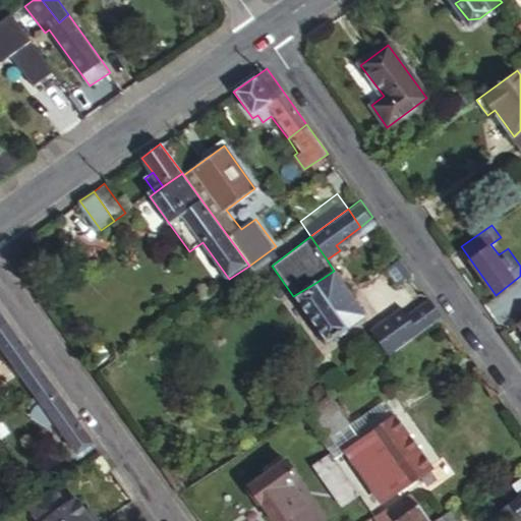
[(362,311),(334,271),(315,283),(293,296),(326,342),(346,327),(344,325),(362,311)]
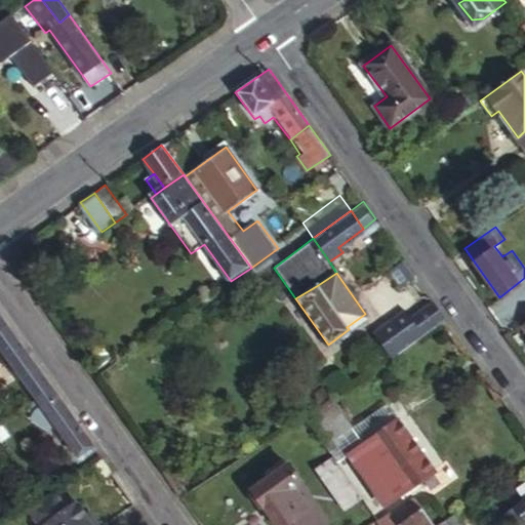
[(373,329),(391,356),(446,318),(434,300),(410,316),(405,308),(373,329)]
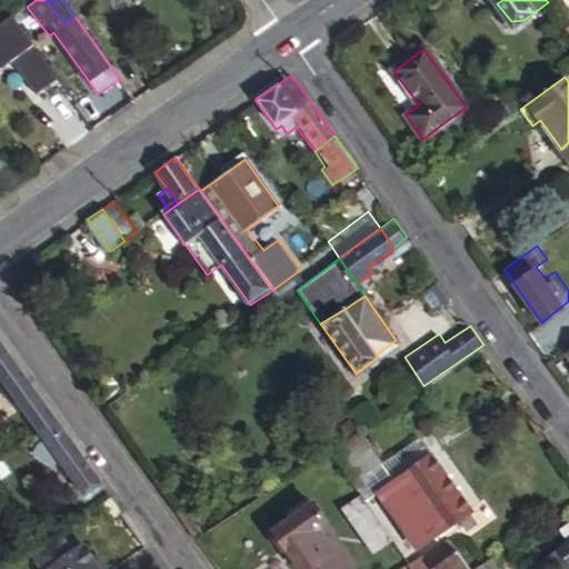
[(0,338),(0,379),(83,495),(102,482),(0,338)]
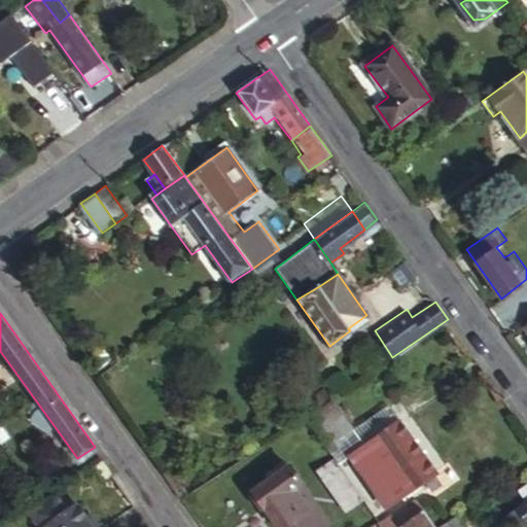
[(329,398),(304,416),(331,453),(350,438),(352,431),(329,398)]
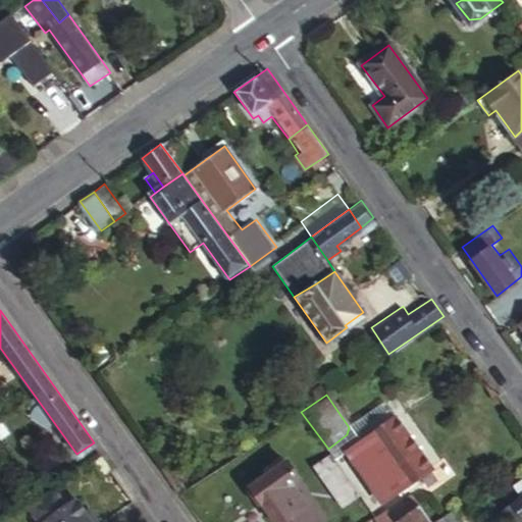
[(325,451),(327,454),(332,460),(395,417),(384,402),(349,427),(347,434),(328,449),(325,451)]
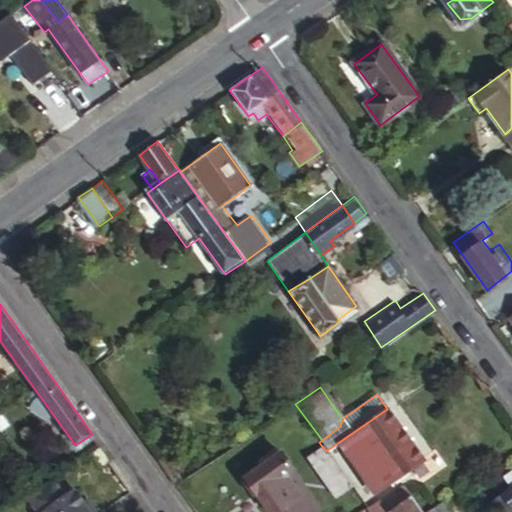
[(352,487),(361,499),(396,474),(384,458),(409,440),(387,409),(326,451),(352,487)]
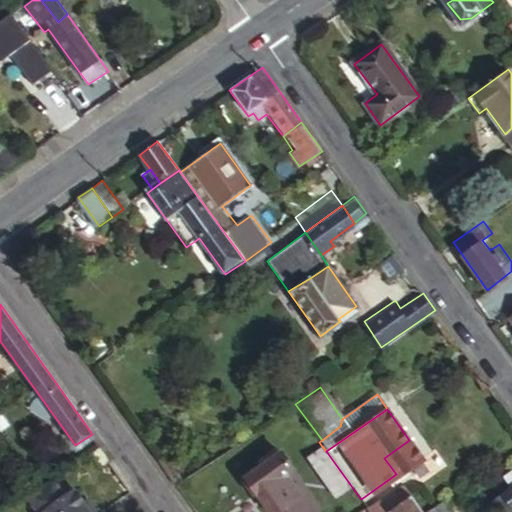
[(384,458),(396,474),(421,458),(409,440),(384,458)]
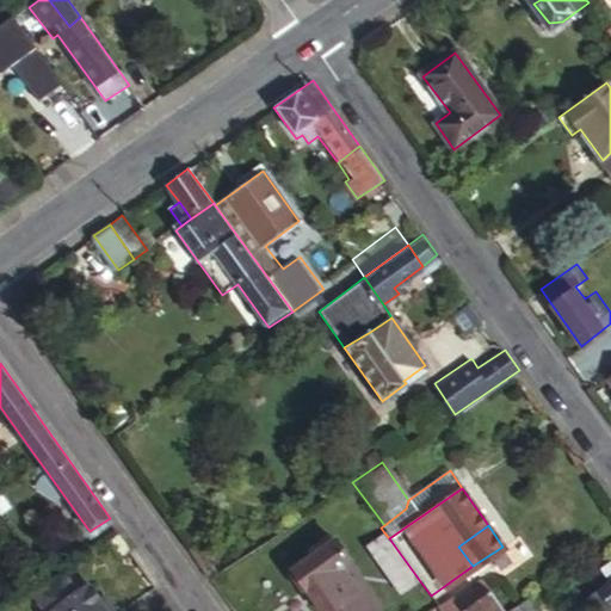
[(389,538),(383,531),(365,545),(401,596),(420,581),(389,538)]
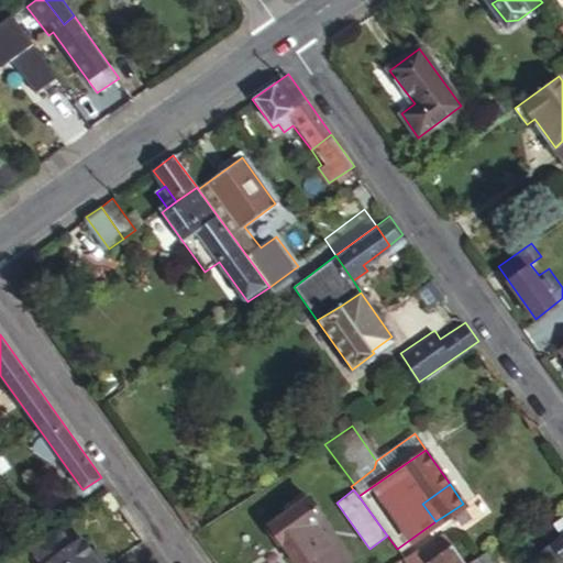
[(120,504),(111,492),(102,498),(111,510),(120,504)]
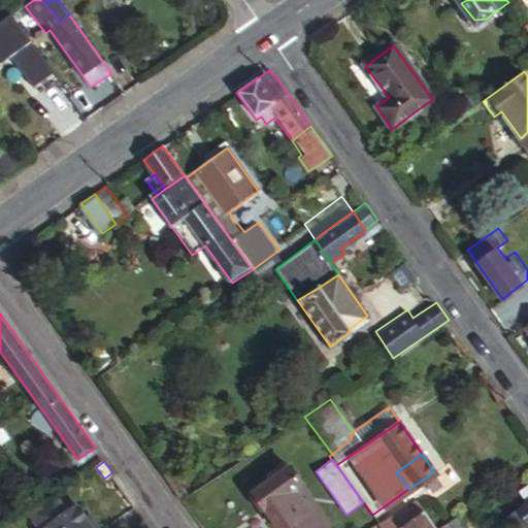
[(262,507),(276,527),(306,527),(320,519),(311,506),(308,508),(302,499),(306,495),(301,487),(303,485),(290,466),(287,468),(283,463),(266,475),(269,480),(249,496),(259,510),(262,507)]
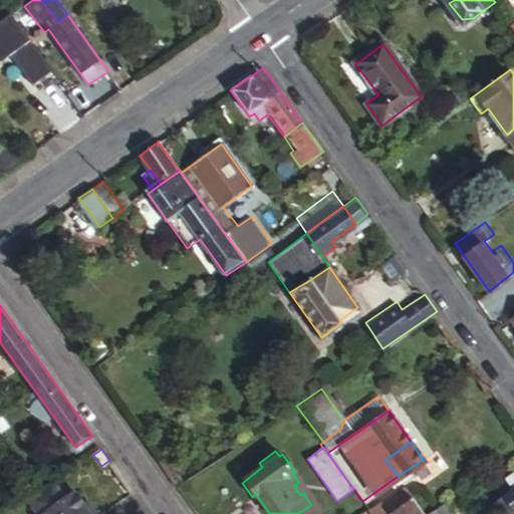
[(444,505),(450,513),(471,513),(513,485),(513,472),(507,477),(503,472),(477,490),(474,484),(444,505)]
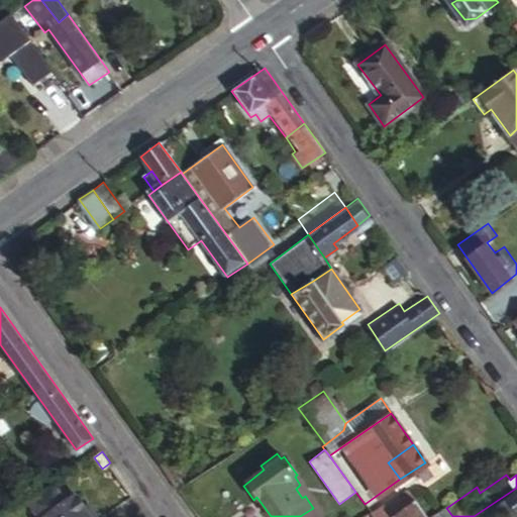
[(54,482),(25,501),(31,510),(60,491),(54,482)]
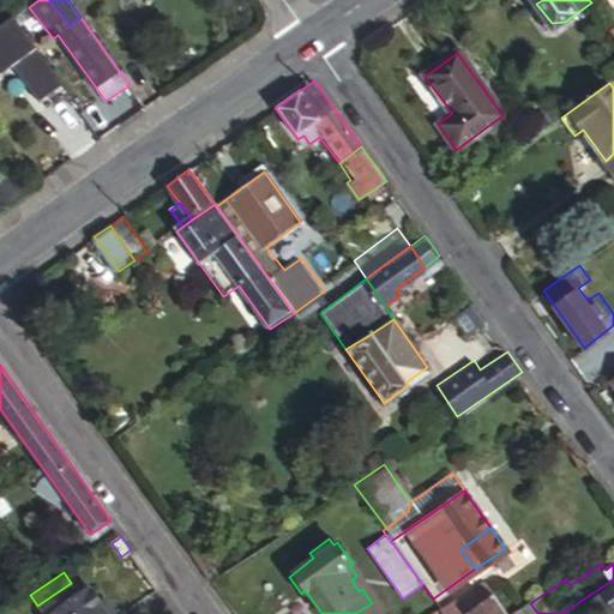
[(506,613),(493,594),(482,578),(467,589),(475,601),(464,609),(467,613),(506,613)]
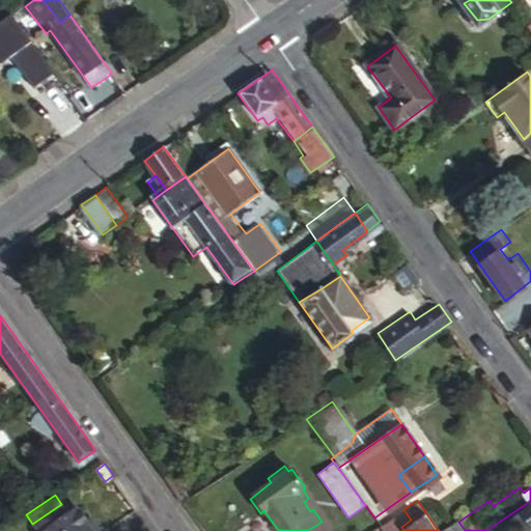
[(510,530),(528,530),(530,529),(530,501),(486,530),(505,530),(509,529),(510,530)]
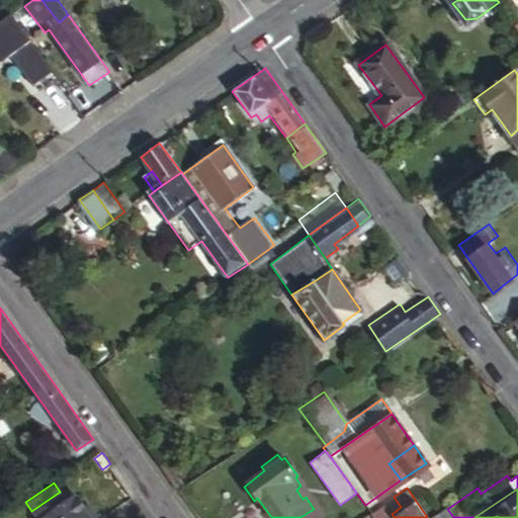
[(93,517),(86,508),(78,496),(68,503),(60,492),(31,511),(36,517),(93,517)]
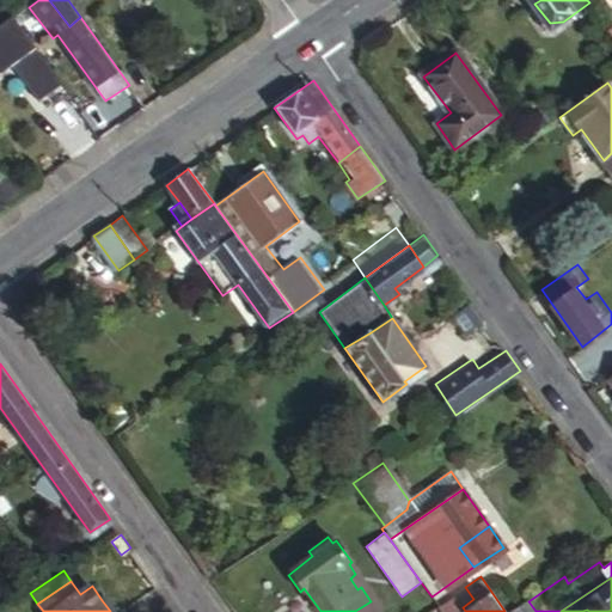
[(505,611),(536,611),(528,601),(525,597),(515,605),(501,585),(491,592),(505,611)]
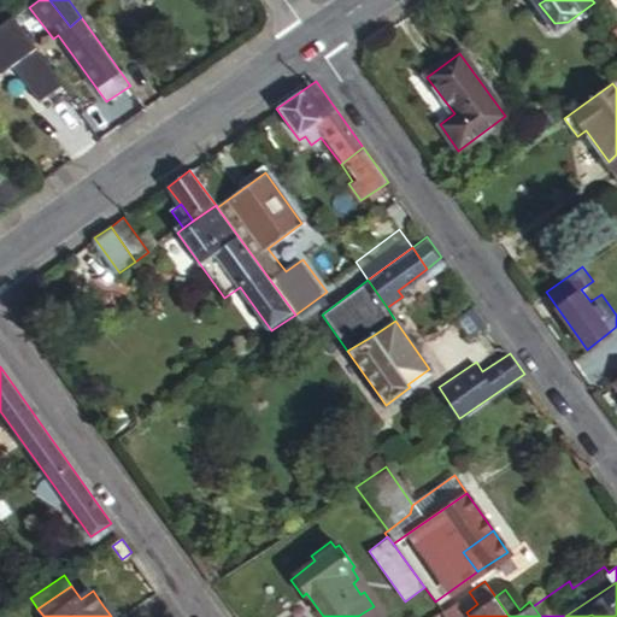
[(103,605),(111,616),(118,616),(107,601),(103,605)]
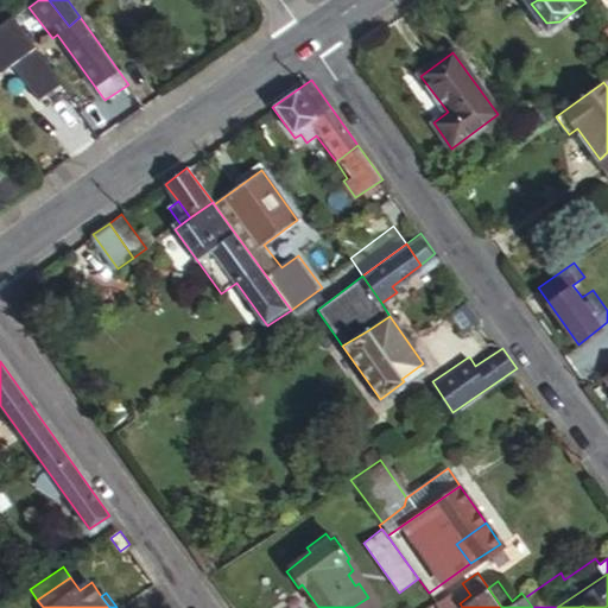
[(375,607),(368,597),(353,607),(375,607)]
